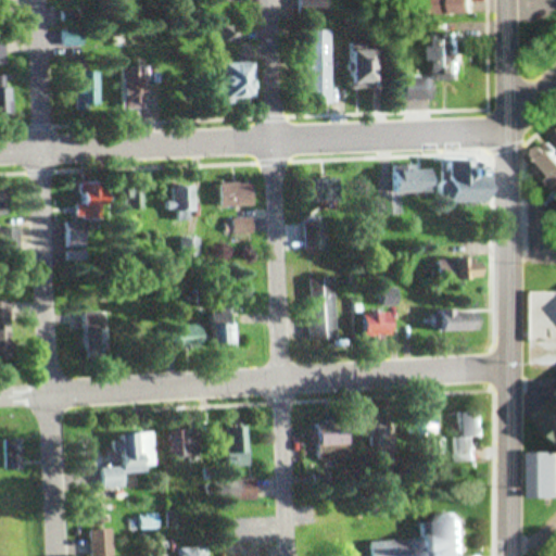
[(300,0),(301,14),(328,14),(328,0),(300,0)]
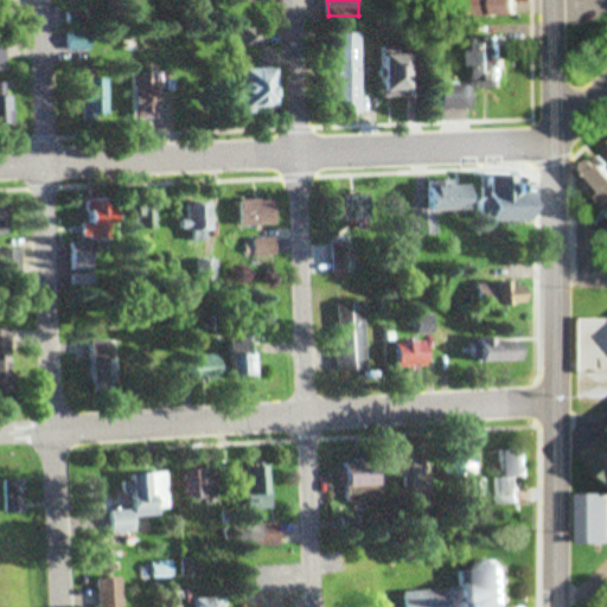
[(494,0),(494,14),(518,14),(518,0),(494,0)]
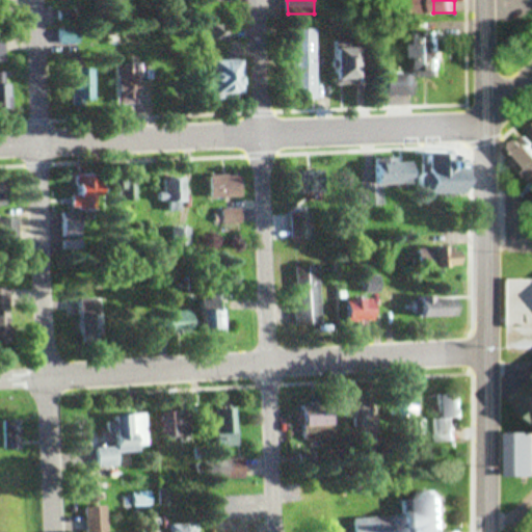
[(58,23),(75,23),(75,10),(58,10),(58,23)]
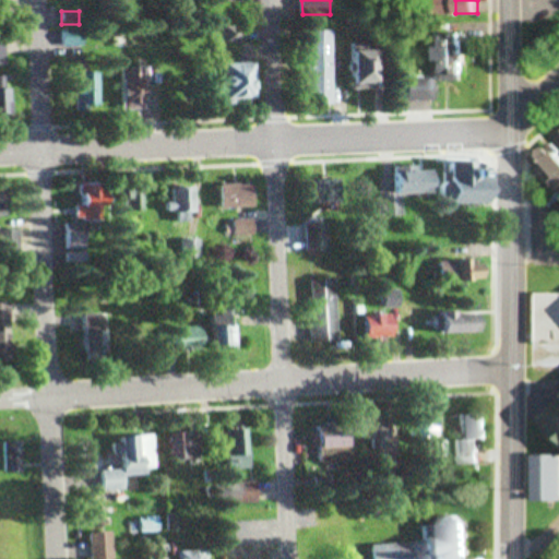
[(62,46),(83,46),(83,30),(62,30),(62,46)]
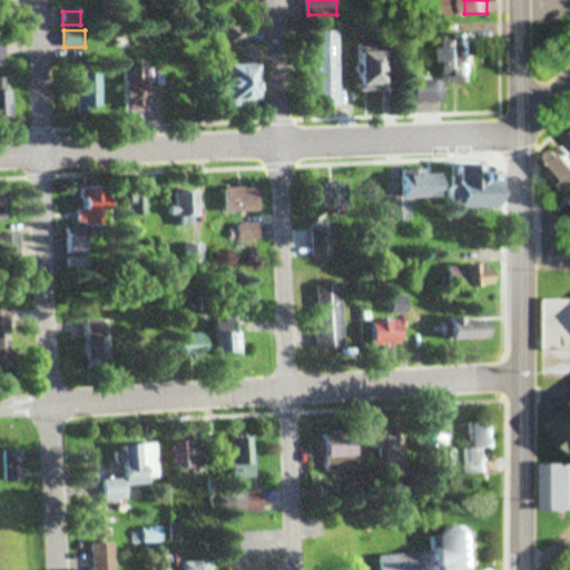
[(317,107),(340,107),(340,31),(316,31),(317,107)]
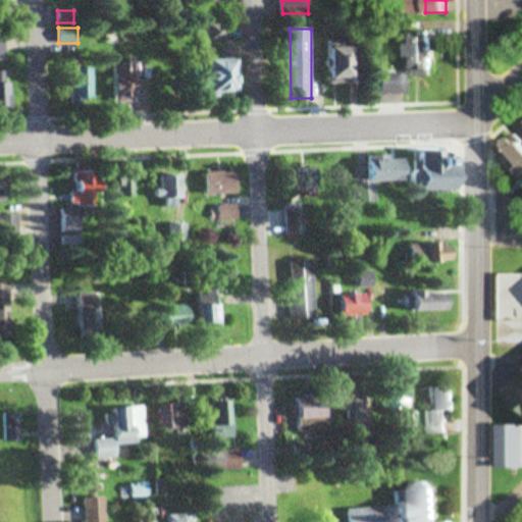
[(411,75),(431,75),(431,38),(411,38),(411,75)]
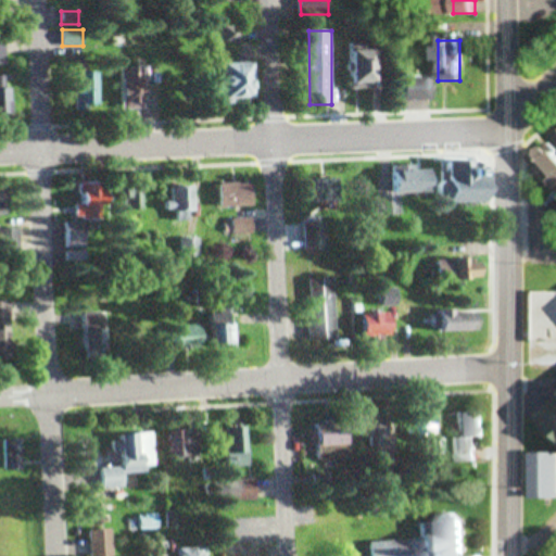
[(352,89),(379,89),(379,49),(367,49),(367,45),(352,45),(352,89)]
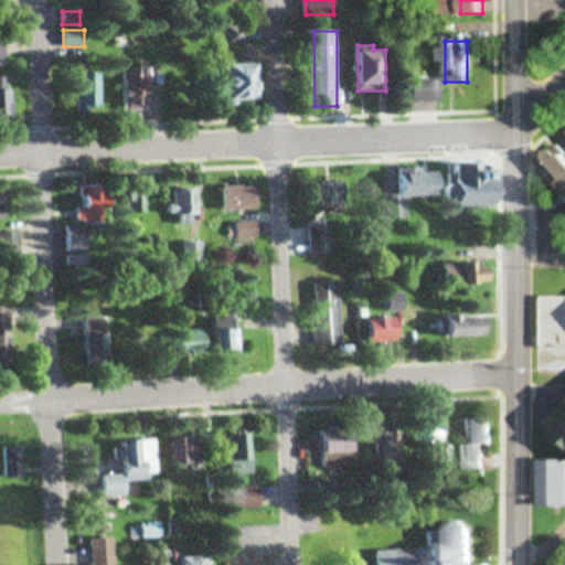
[(230,64),(230,100),(257,100),(257,64),(230,64)]
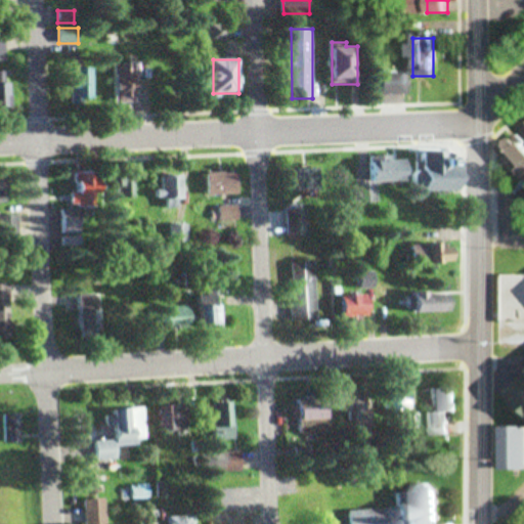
[(115,102),(138,102),(138,63),(115,63),(115,102)]
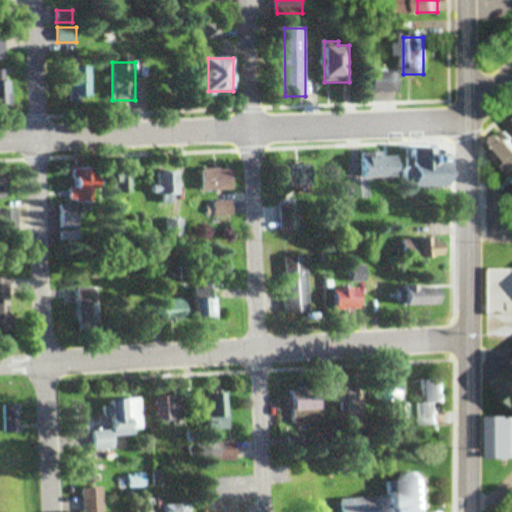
[(91,101),(91,66),(70,66),(70,101),(91,101)]
